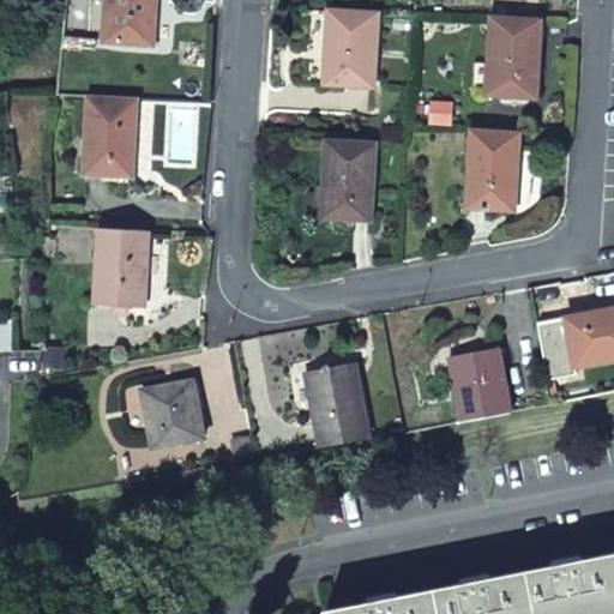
[(155,0),(104,0),(102,42),(152,44),(155,0)]
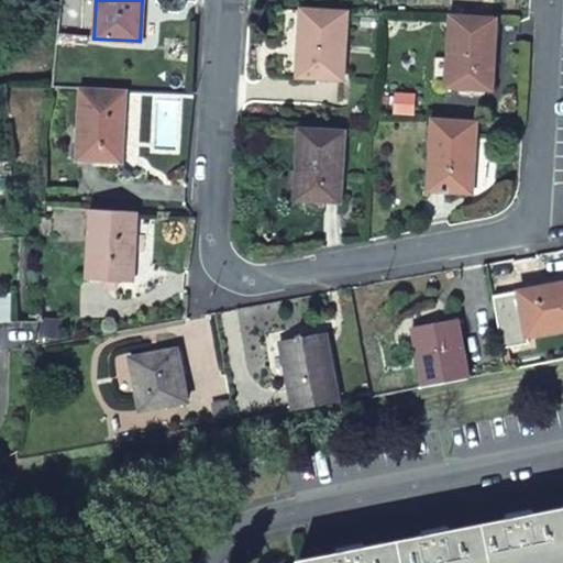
[(346,8),(299,7),(297,75),(343,78),(346,8)]
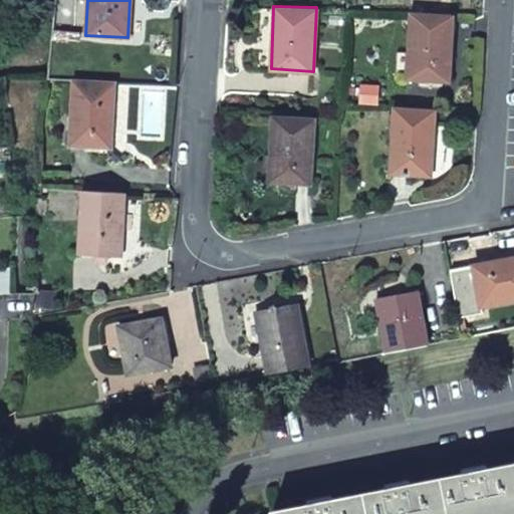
[(449,83),(452,14),(409,11),(406,82),(449,83)]
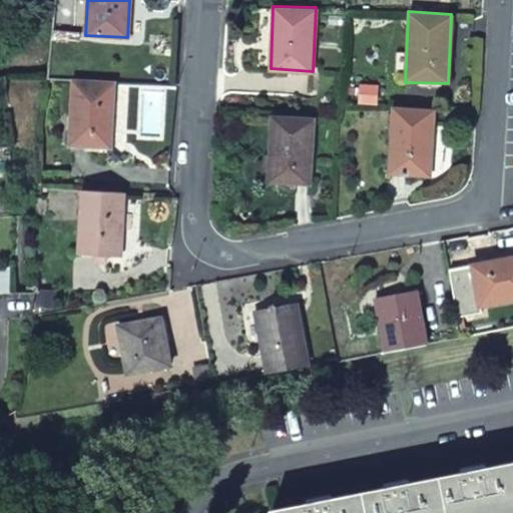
[(75,78),(72,141),(111,144),(115,80),(75,78)]
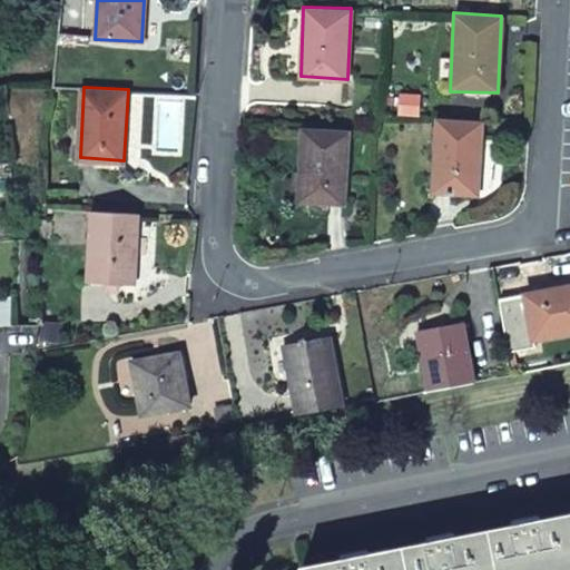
[(479,194),(482,121),(436,119),(434,190),(479,194)]
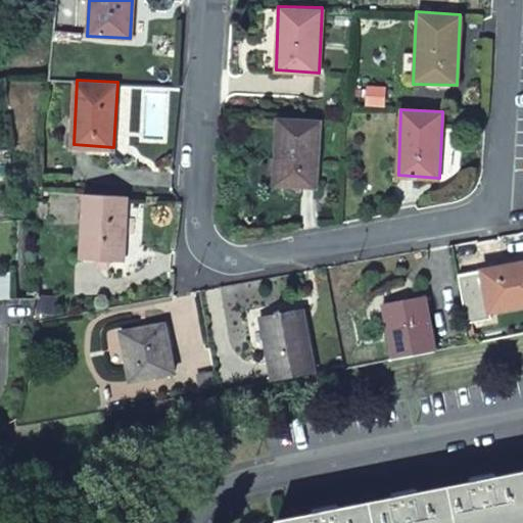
[(320,185),(323,120),(279,117),(276,182),(320,185)]
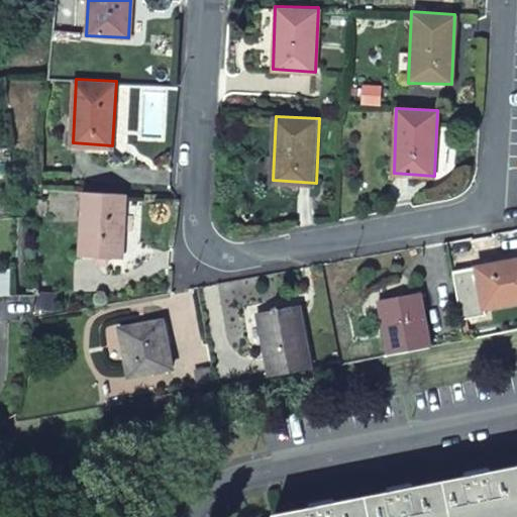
[(86,191),(82,255),(123,257),(127,193),(86,191)]
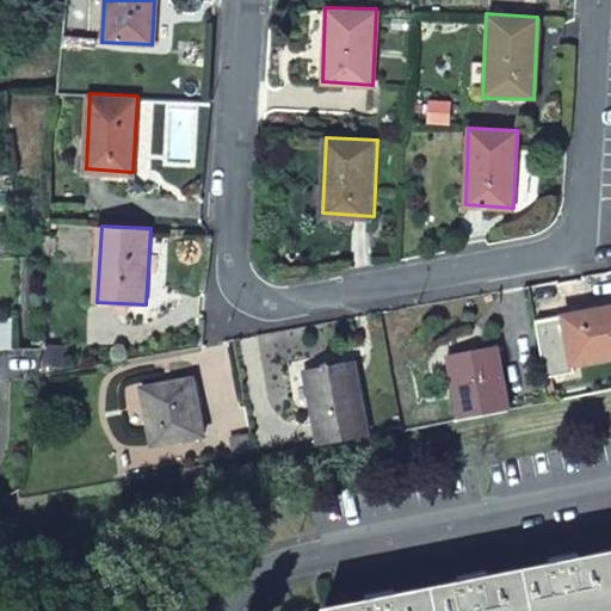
[(610,309),(534,323),(544,380),(574,374),(574,366),(610,358),(610,309)]
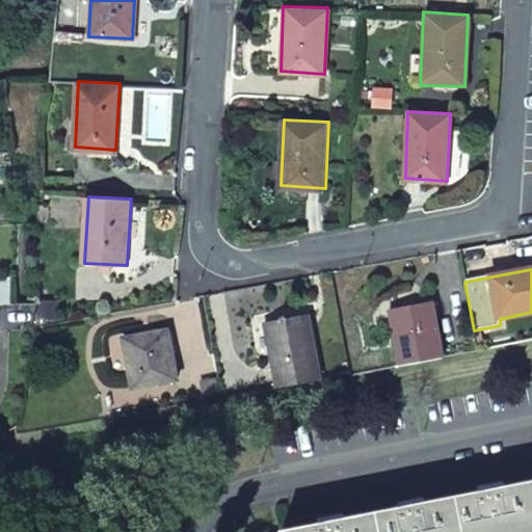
[(441,355),(430,300),(394,307),(404,363),(441,355)]
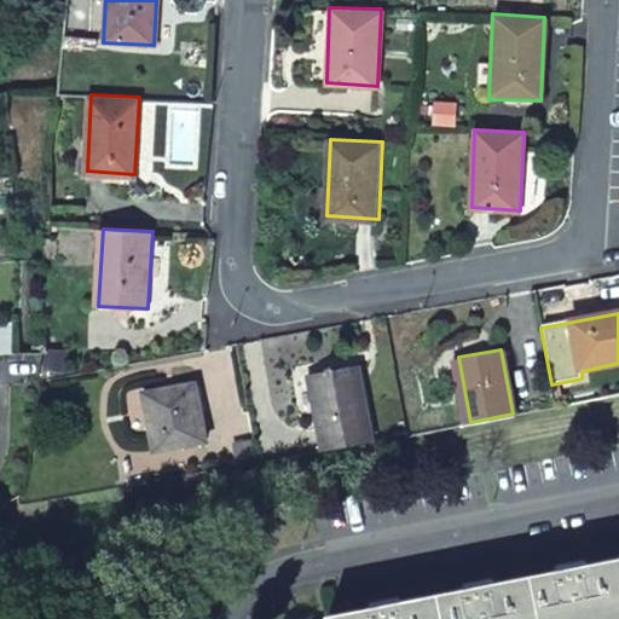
[(372,440),(359,365),(312,374),(325,449),(372,440)]
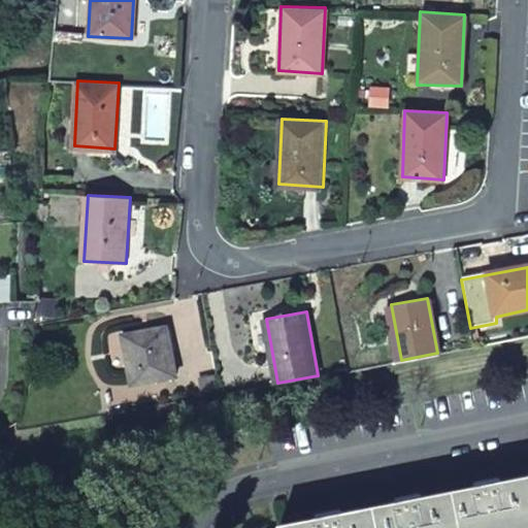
[(166,327),(123,336),(132,385),(176,375),(166,327)]
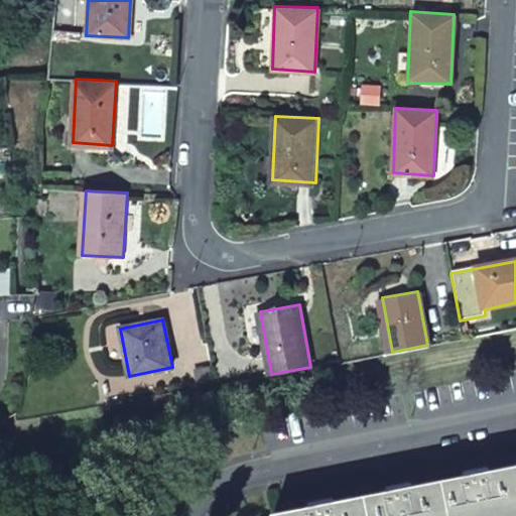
[(272,515),(506,515),(515,514),(515,465),(273,514),(272,515)]
